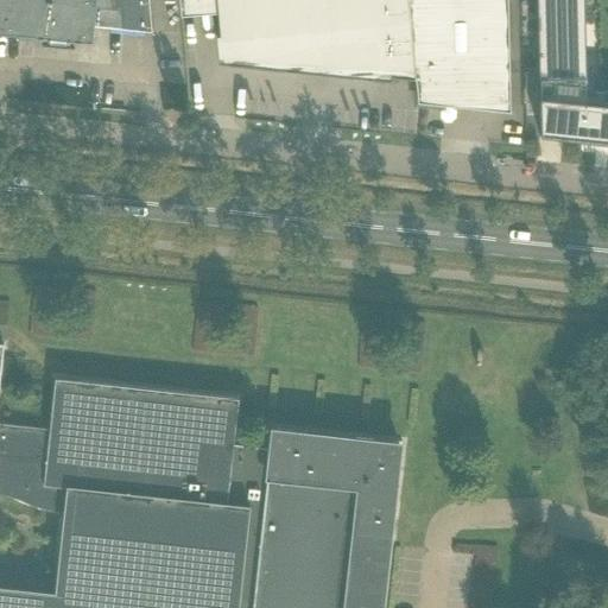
[(0,0),(0,35),(92,44),(93,26),(151,32),(147,0),(0,0)]
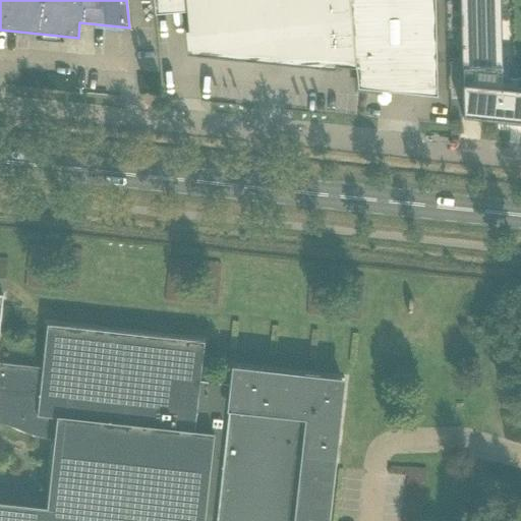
[(184,0),(190,51),(354,68),(355,68),(348,0),(184,0)]
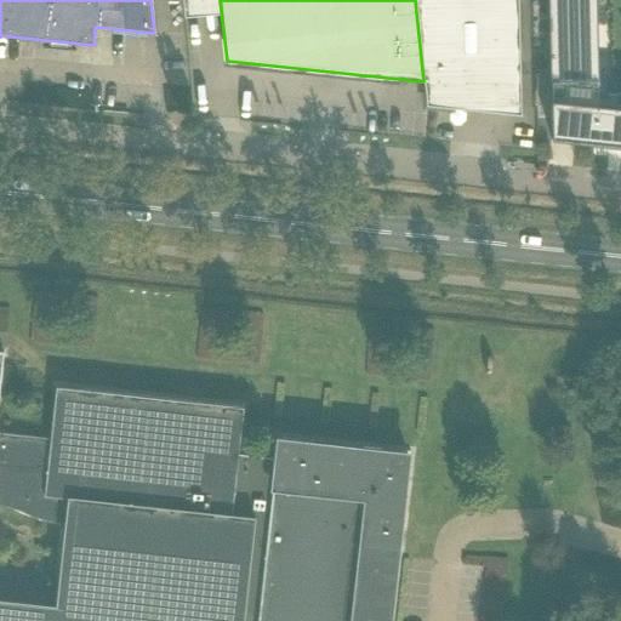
[(517,0),(415,0),(423,81),(422,81),(425,104),(519,114),(517,0)]
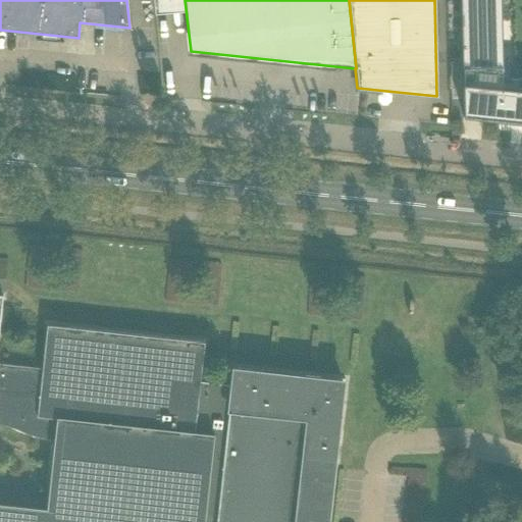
[(501,0),(459,0),(463,116),(466,117),(498,120),(498,122),(521,124),(521,79),(503,79),(501,0)]
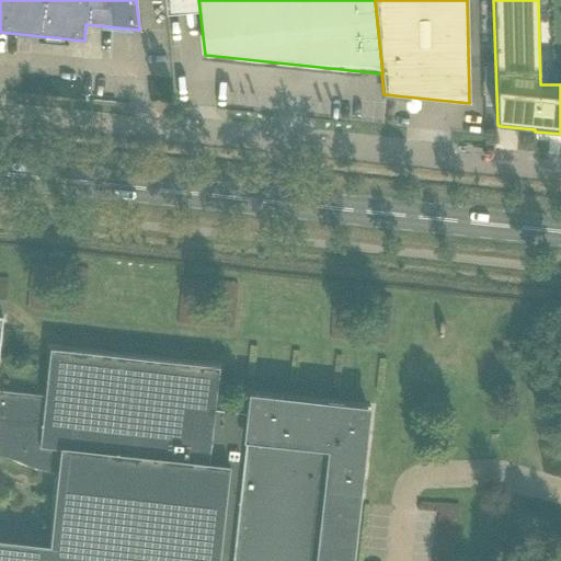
[(0,560),(319,560),(327,492),(356,495),(361,495),(370,409),(248,396),(247,405),(247,413),(215,410),(216,402),(219,368),(49,350),(45,397),(0,391),(0,342),(2,318),(0,317),(0,560)]
